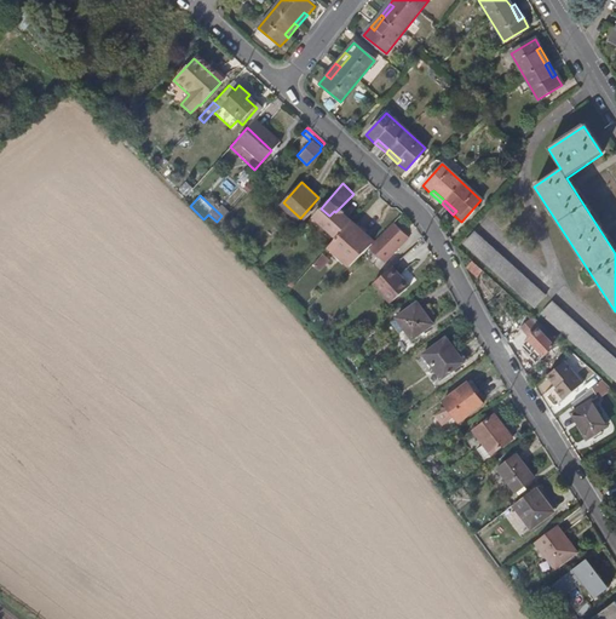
[(351,219),(349,223),(363,235),(366,233),(351,219)]
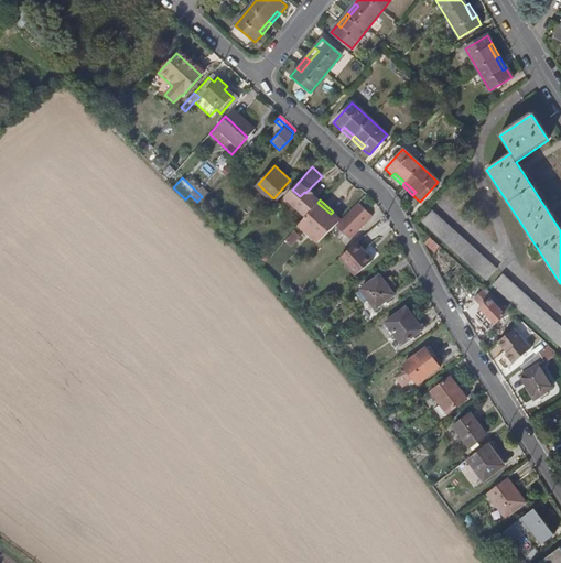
[(342,218),(352,227),(368,208),(360,199),(342,218)]
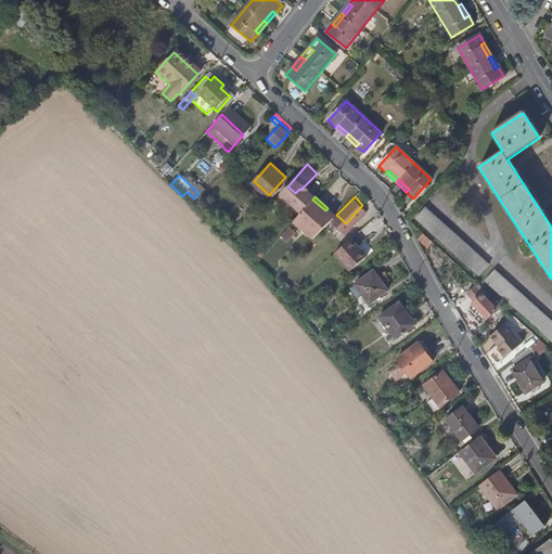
[(325,210),(312,200),(295,219),(315,237),(329,222),(331,220),(333,218),(325,210)]
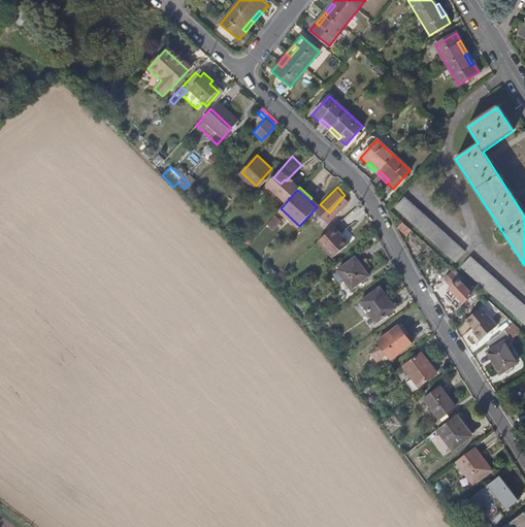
[(396,208),(456,263),(465,252),(406,197),(396,208)]
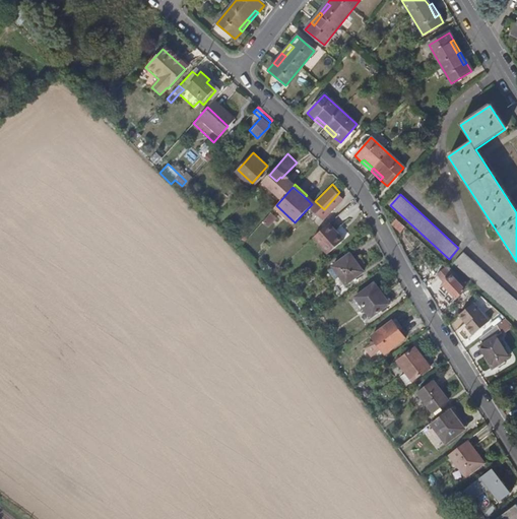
[(312,204),(310,206),(318,215),(324,209),(315,201),(312,204)]
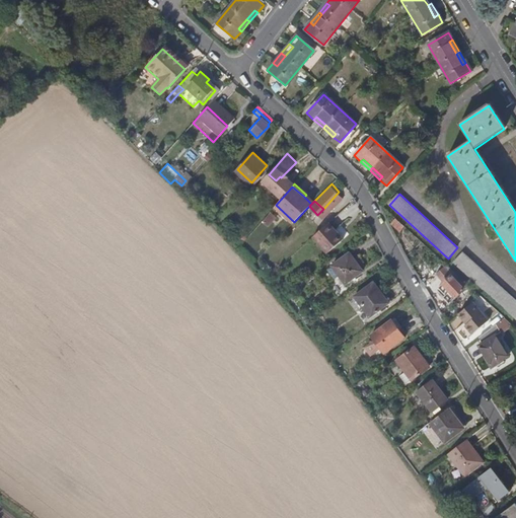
[(309,206),(307,208),(308,209),(304,213),(305,214),(304,216),(306,218),(289,235),(295,241),(307,229),(308,231),(312,226),(311,225),(319,217),(317,215),(309,206)]
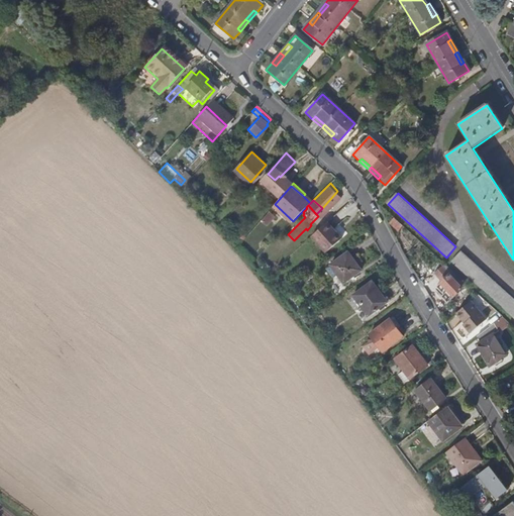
[(327,221),(311,236),(324,251),(340,236),(327,221)]
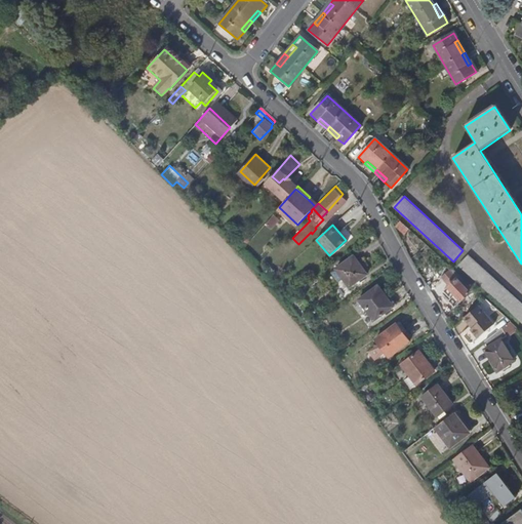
[(408,241),(412,236),(405,229),(401,234),(408,241)]
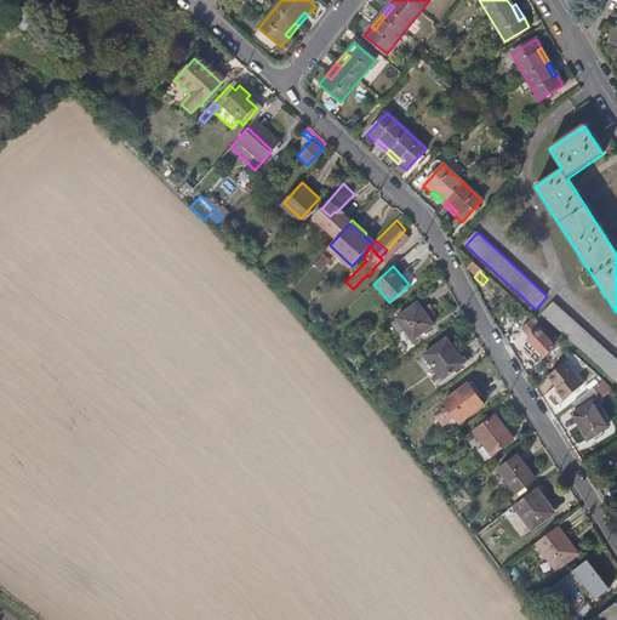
[(616,360),(553,302),(542,314),(616,382),(616,360)]
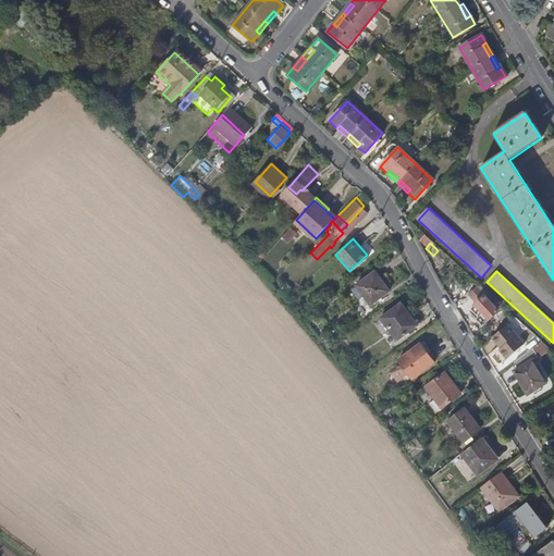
[(347,289),(362,309),(381,295),(367,275),(347,289)]
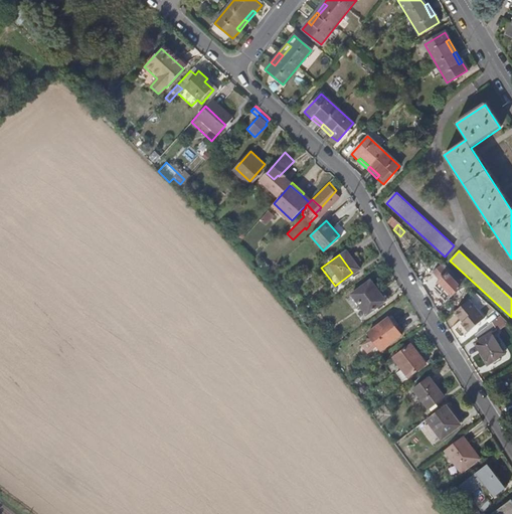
[(452,297),(463,285),(441,265),(431,276),(438,283),(437,284),(452,297)]
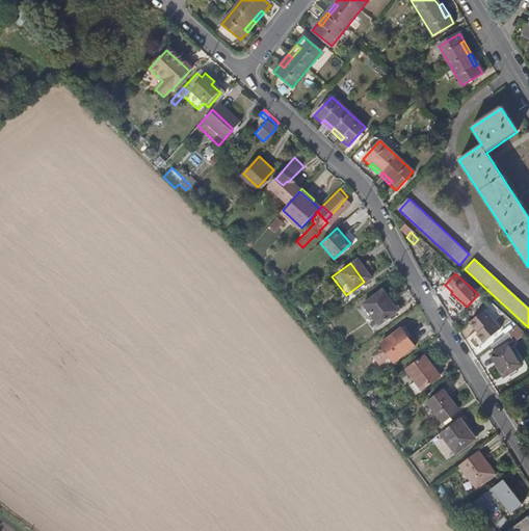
[(355,309),(365,321),(384,306),(380,300),(375,294),(355,309)]
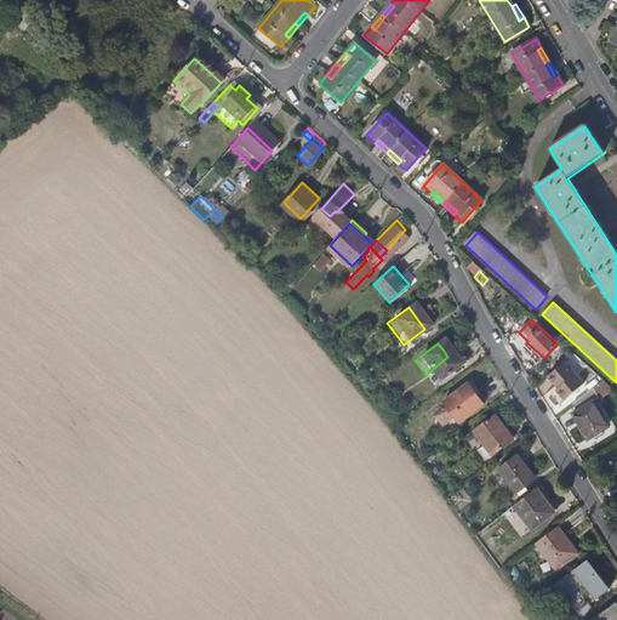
[(458,365),(451,354),(447,357),(455,367),(458,365)]
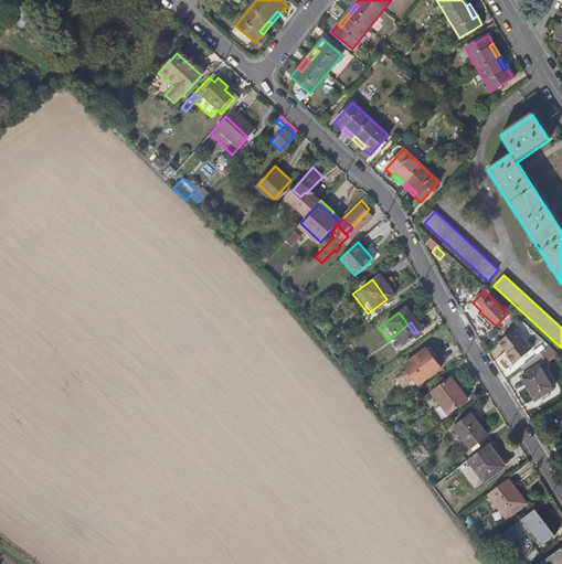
[(407,325),(388,341),(394,349),(414,333),(407,325)]
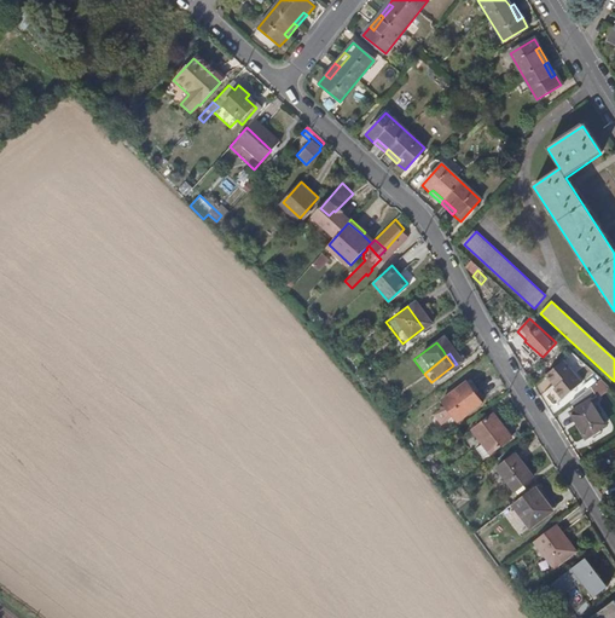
[(578,383),(560,362),(544,375),(553,388),(551,391),(560,400),(578,383)]
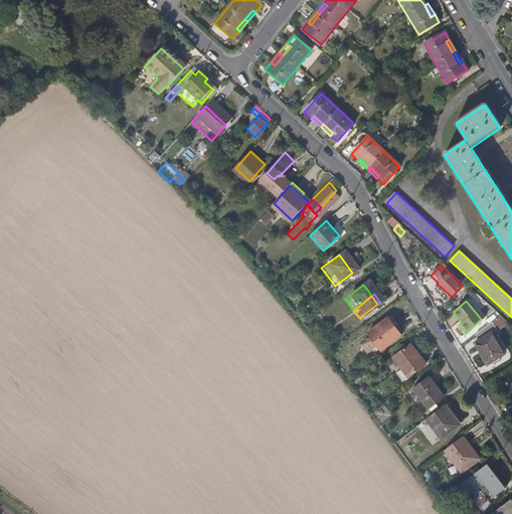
[(366,333),(378,350),(399,334),(386,317),(366,333)]
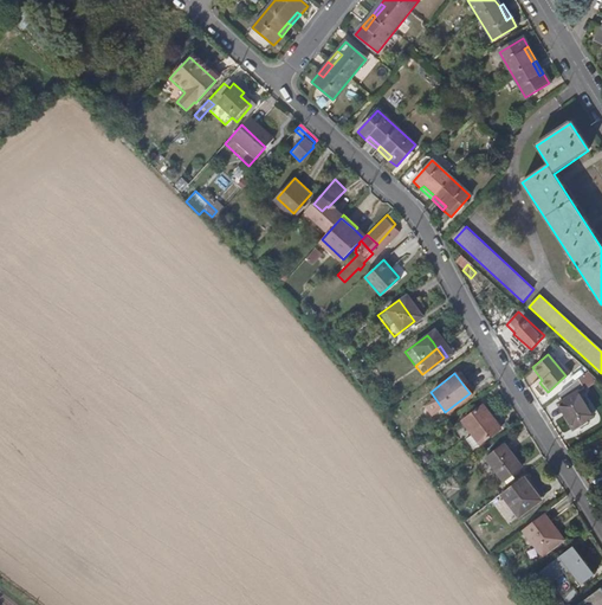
[(565,399),(577,393),(583,390),(577,381),(561,393),(565,399)]
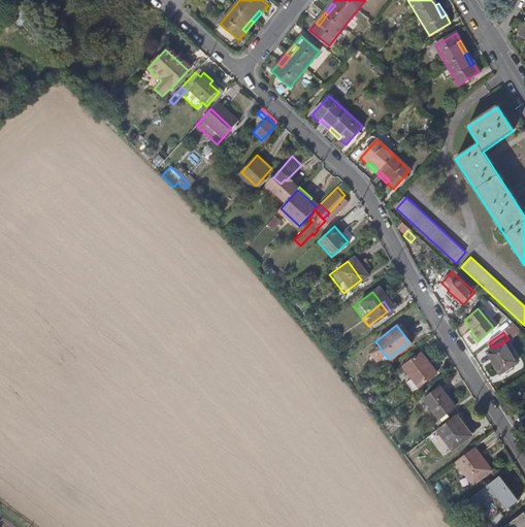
[(489,351),(493,348),(489,342),(485,344),(489,351)]
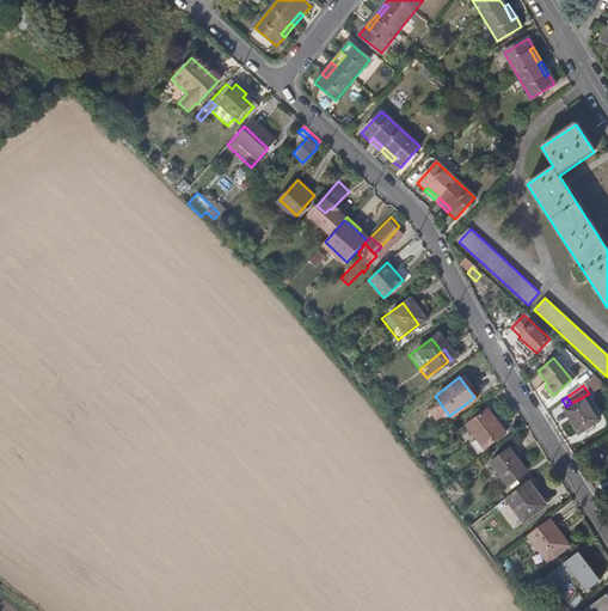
[(571,403),(590,426),(599,421),(583,397),(571,403)]
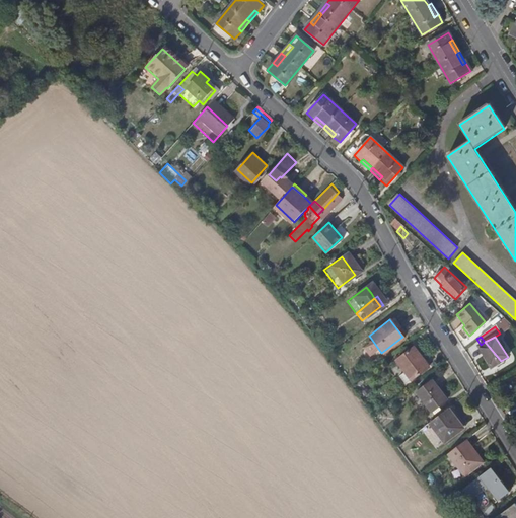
[(485,342),(481,345),(477,347),(491,367),(501,361),(485,342)]
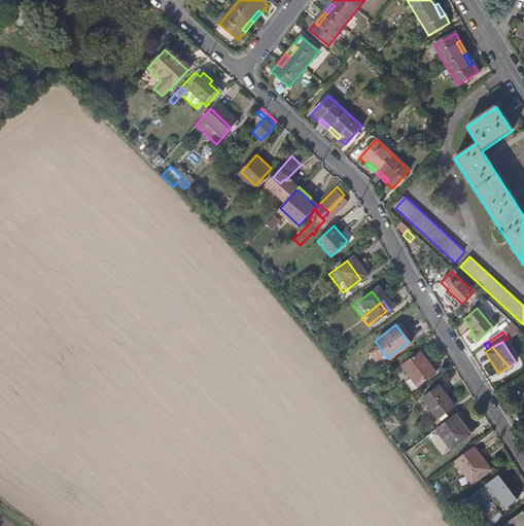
[(402,364),(403,366),(420,353),(418,351),(402,364)]
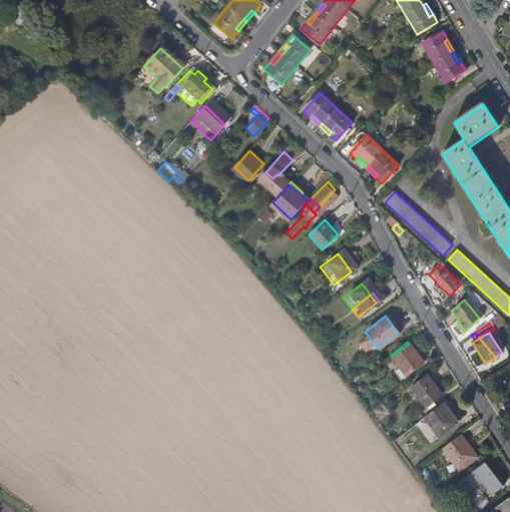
[(409,344),(392,357),(400,366),(394,371),(400,379),(422,362),(409,344)]
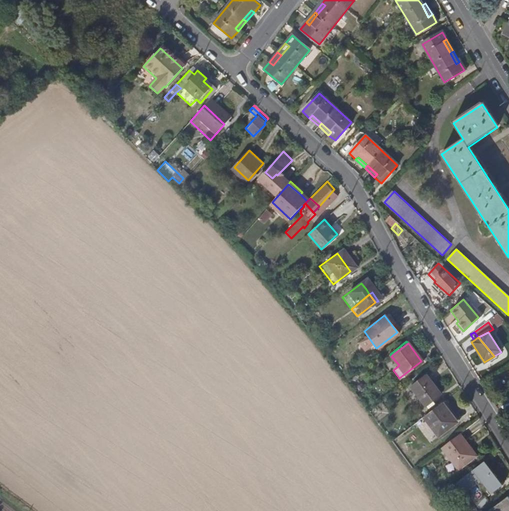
[(410,386),(424,405),(439,393),(424,375),(410,386)]
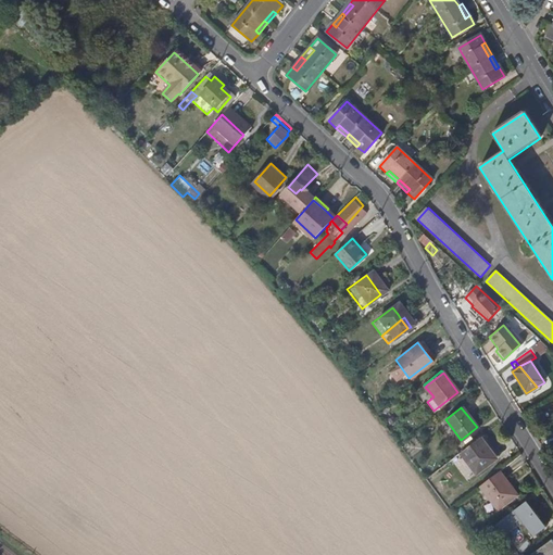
[(480,433),(461,450),(478,471),(495,457),(486,445),(489,443),(480,433)]
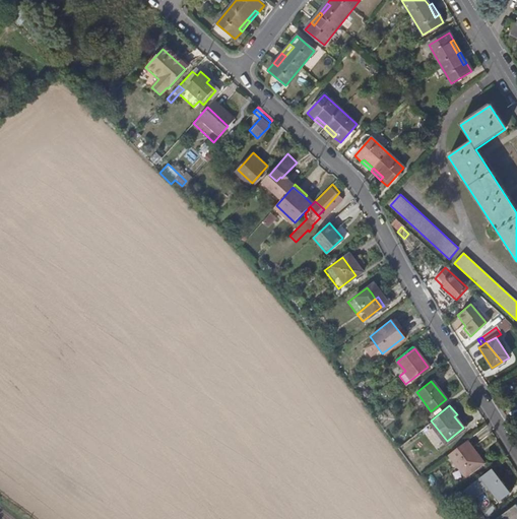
[(454,416),(463,428),(468,424),(459,412),(457,414),(454,416)]
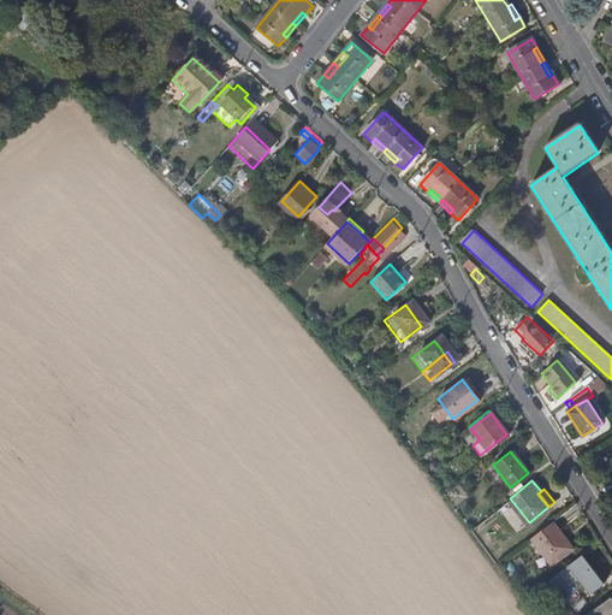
[(533,537),(553,562),(574,547),(553,520),(533,537)]
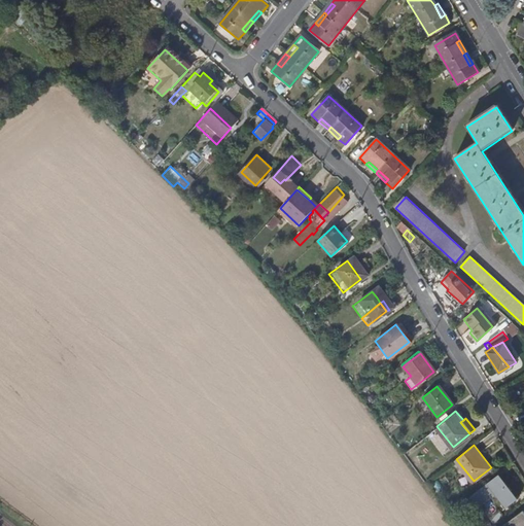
[(497,472),(472,492),(479,501),(495,488),(507,502),(516,495),(497,472)]
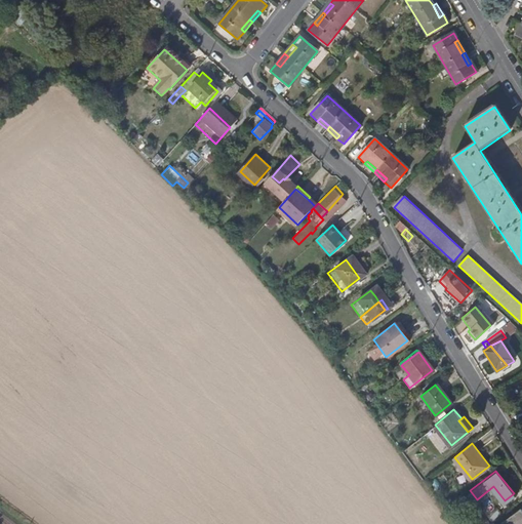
[(482,518),(487,523),(499,514),(494,508),(482,518)]
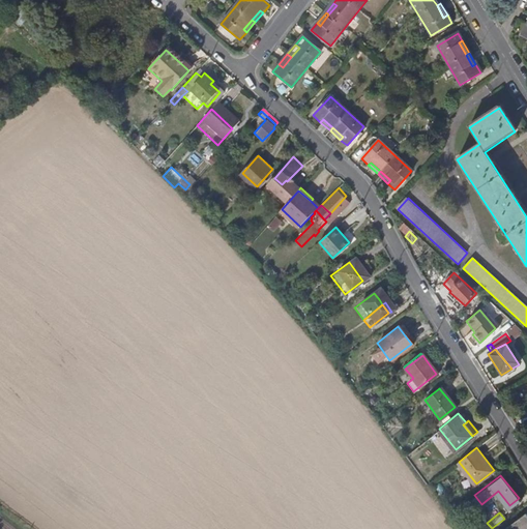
[(526,528),(526,515),(525,512),(504,528),(526,528)]
